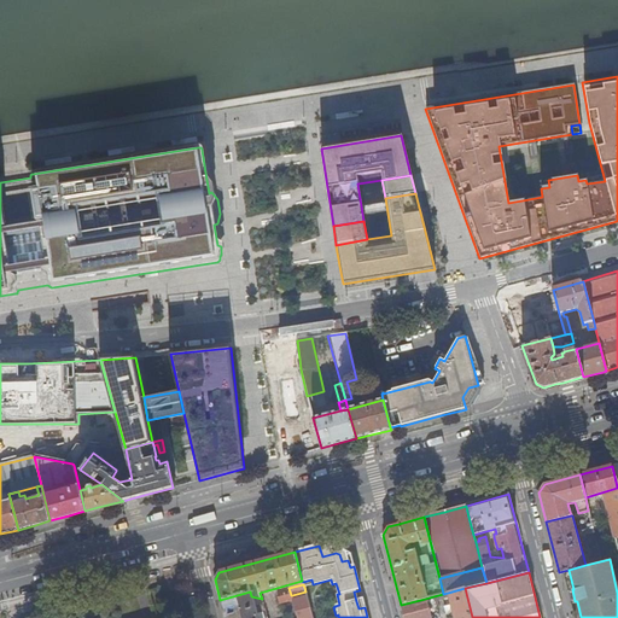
[(472,617),(465,588),(448,593),(449,598),(454,617),(472,617)]
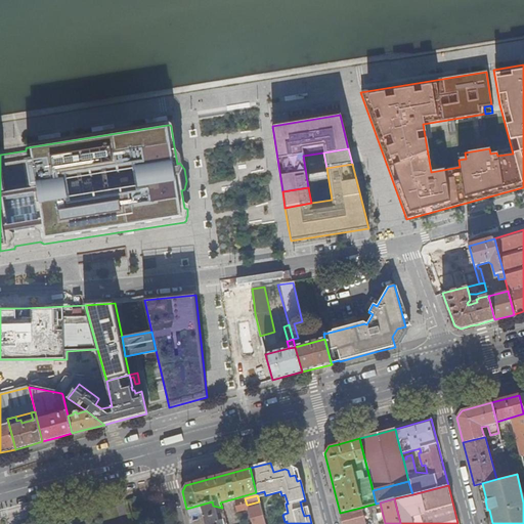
[(212,501),(186,509),(190,523),(218,523),(213,506),(212,501)]
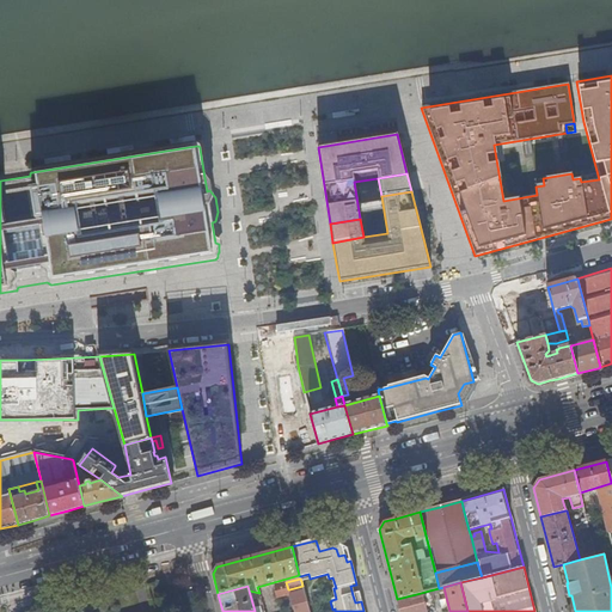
[(291,595),(294,611),(308,611),(304,592),(291,595)]
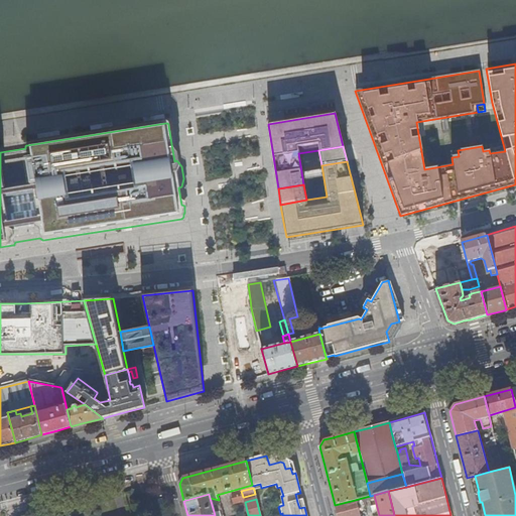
[(358,515),(355,500),(335,505),(337,515),(358,515)]
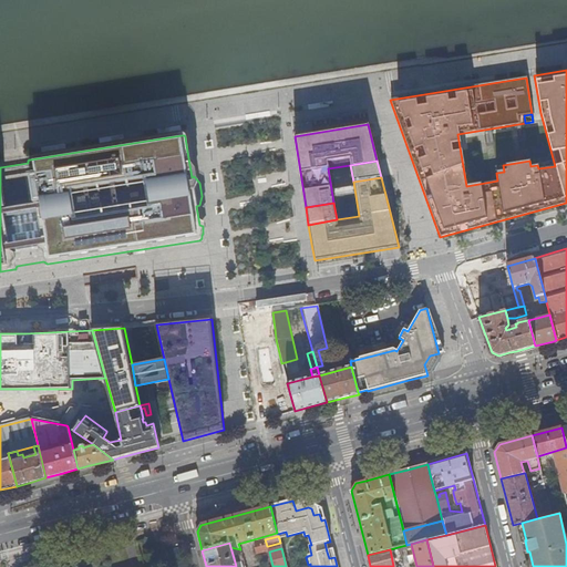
[(272,566),(269,552),(257,554),(264,566),(272,566)]
